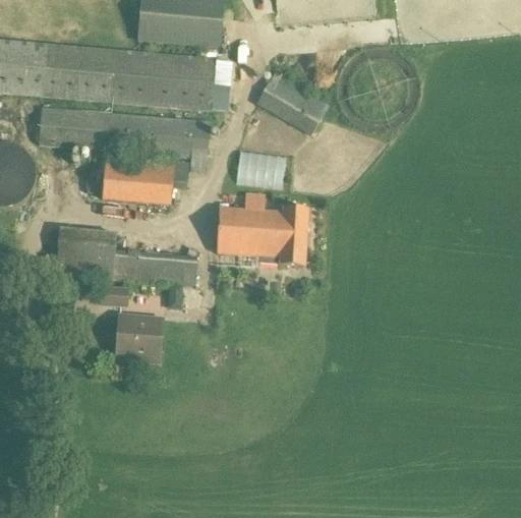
[(221,49),(225,0),(140,0),(137,42),(221,49)]
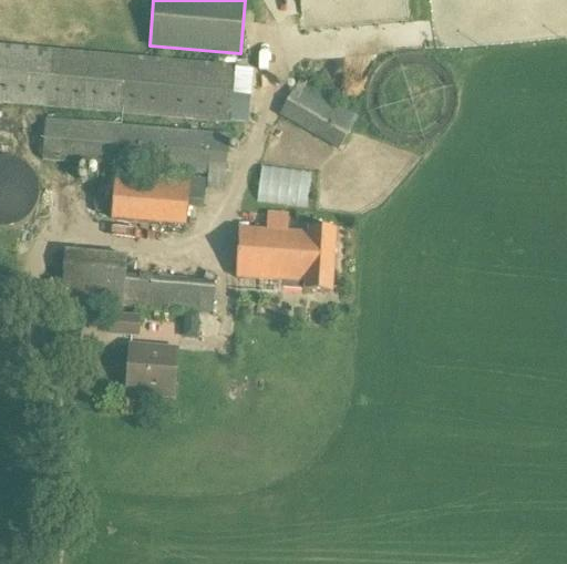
[(0,102),(230,122),(236,63),(0,42),(0,102)]
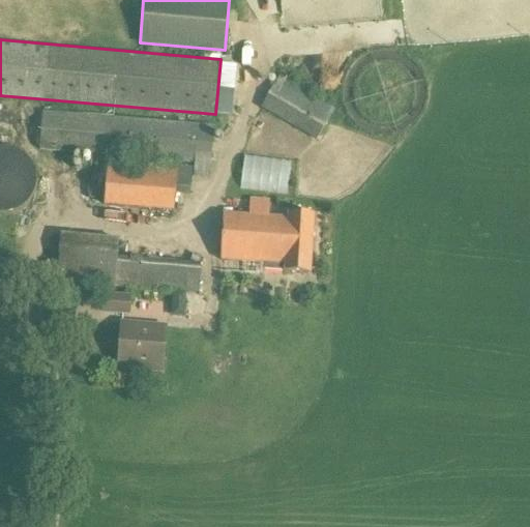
[(316,139),(334,107),(278,74),(260,106),(316,139)]
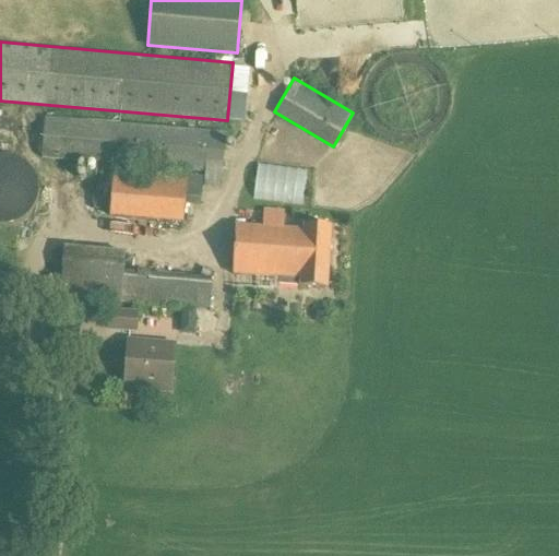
[(222,186),(226,130),(45,116),(42,157),(204,170),(203,185),(222,186)]
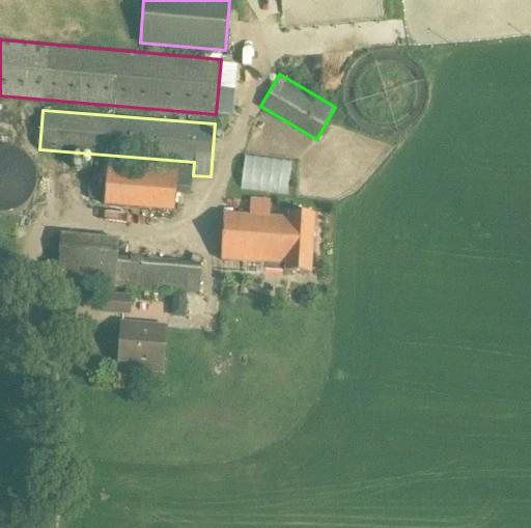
[(0,213),(2,213),(9,213),(16,211),(23,206),(29,201),(33,194),(36,187),(36,179),(35,172),(33,165),(27,157),(22,153),(16,149),(9,147),(2,147),(0,147),(0,213)]
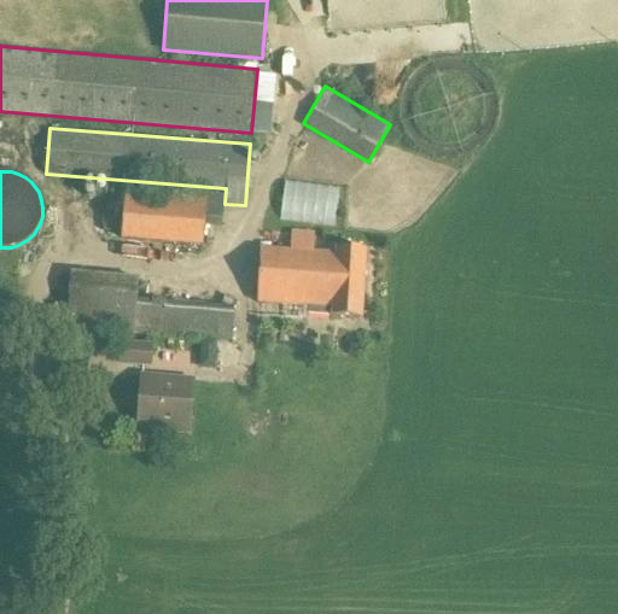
[(221,224),(223,194),(126,186),(121,238),(203,245),(205,223),(221,224)]
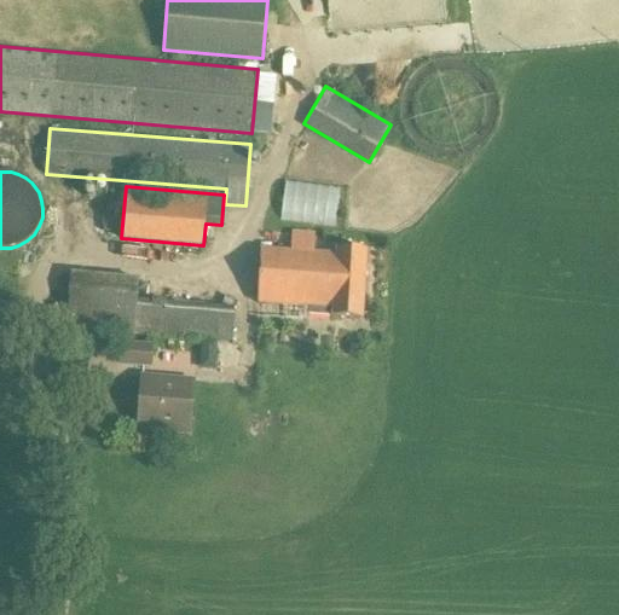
[(291,189),(291,219),(339,219),(340,190),(291,189)]
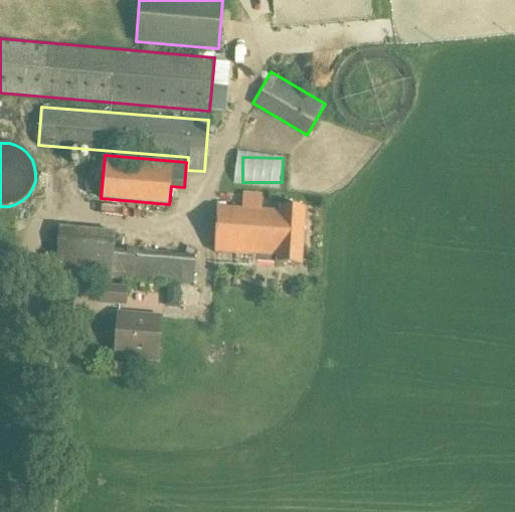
[(262,208),(263,192),(242,191),(241,207),(217,205),(214,251),(255,254),(255,261),(275,262),(275,263),(302,265),(306,207),(280,205),(279,209),(262,208)]
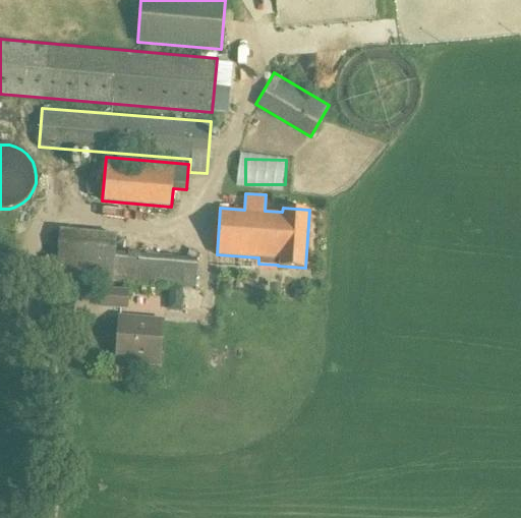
[(115,250),(112,280),(195,286),(197,256),(115,250)]
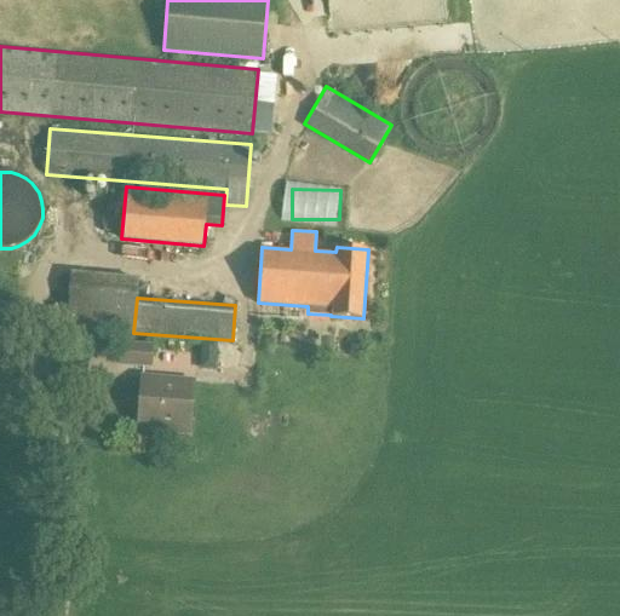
[(151,368),(154,344),(120,341),(118,366),(151,368)]
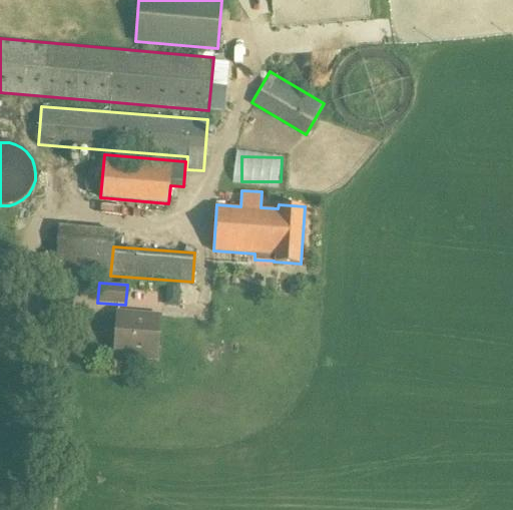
[(157,359),(161,314),(117,310),(113,355),(157,359)]
